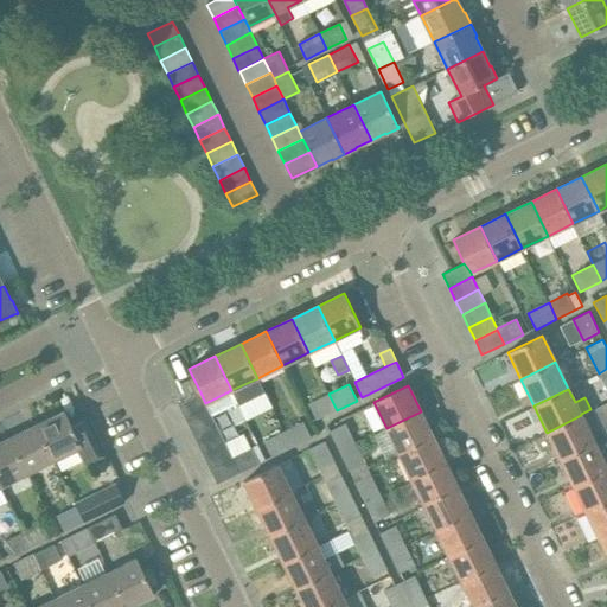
[(185,417),(208,407),(205,403),(200,393),(178,404),(185,417)]
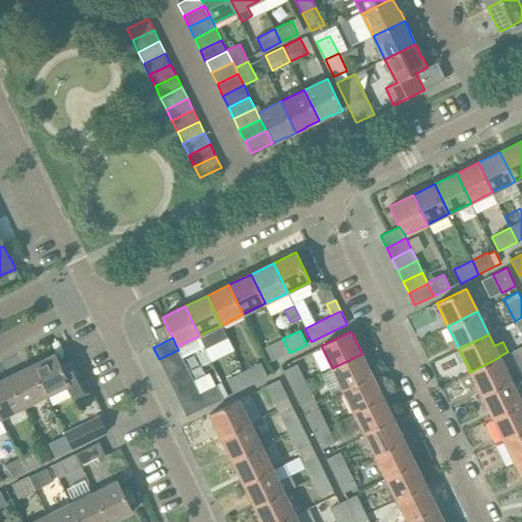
[(271,362),(290,353),(282,338),(264,348),(271,362)]
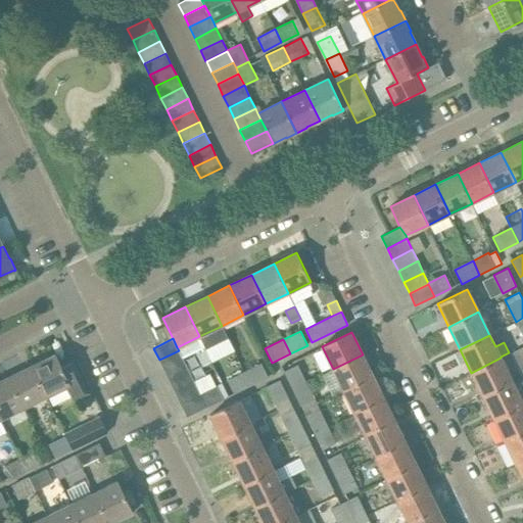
[(164,371),(184,362),(179,350),(159,360),(164,371)]
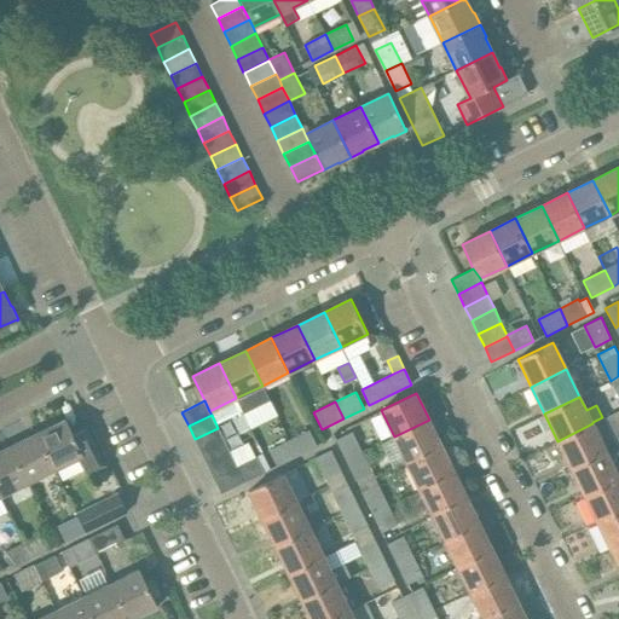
[(38,432),(56,469),(62,466),(80,457),(87,474),(105,466),(87,428),(74,435),(67,420),(67,418),(64,420),(50,427),(50,426),(38,432)]
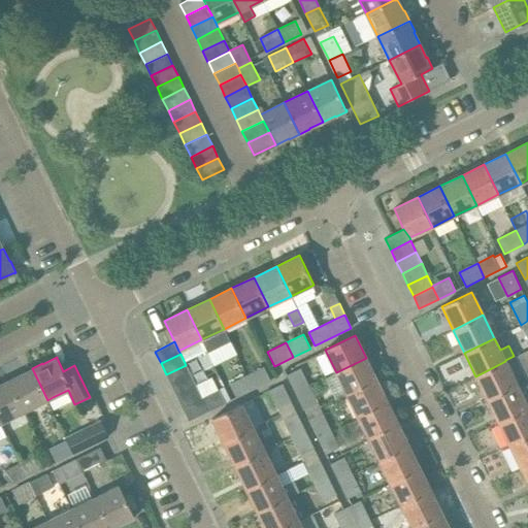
[(347,394),(376,380),(366,358),(336,372),(347,394)]
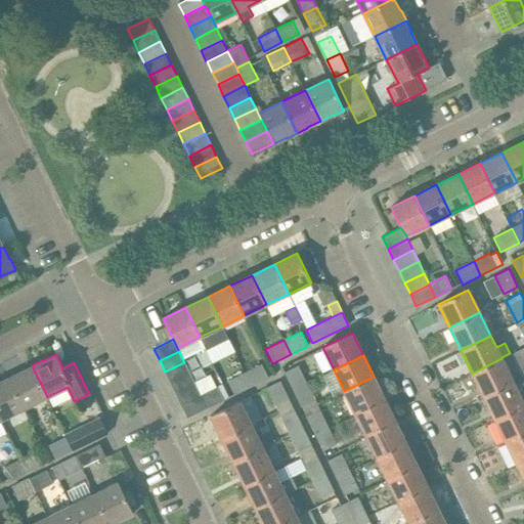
[(513,382),(501,358),(472,374),(483,396),(513,382)]
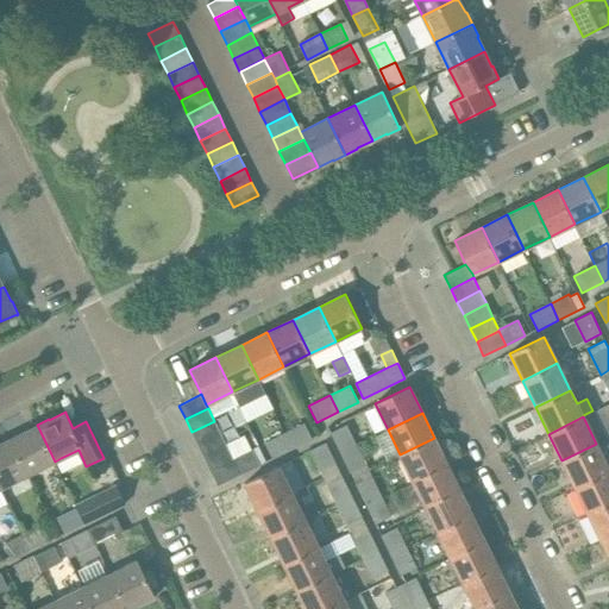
[(198,446),(221,434),(214,421),(192,432),(198,446)]
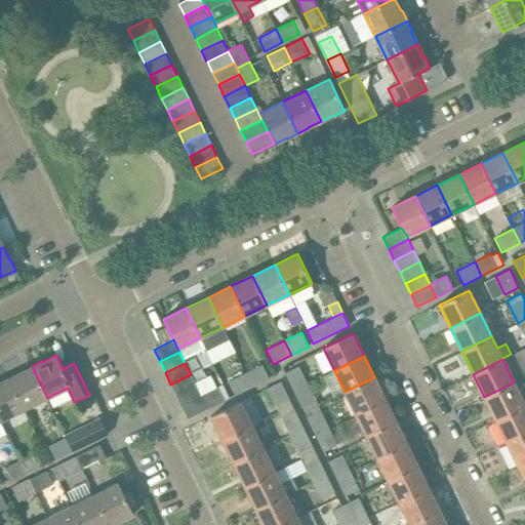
[(245,373),(252,388),(270,379),(263,365),(245,373)]
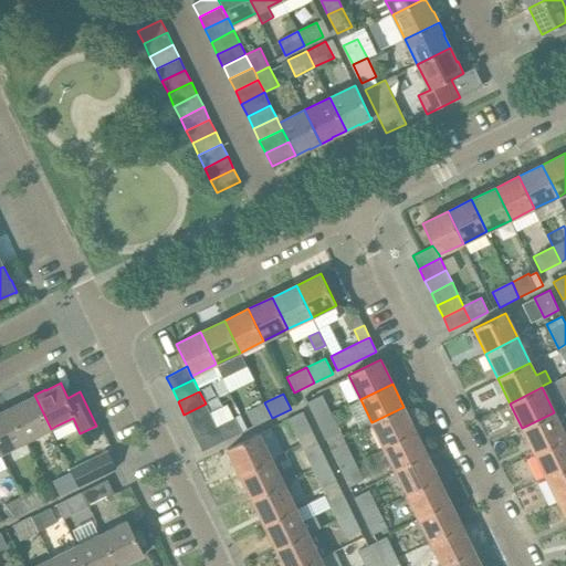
[(308,401),(317,420),(332,412),(323,394),(308,401)]
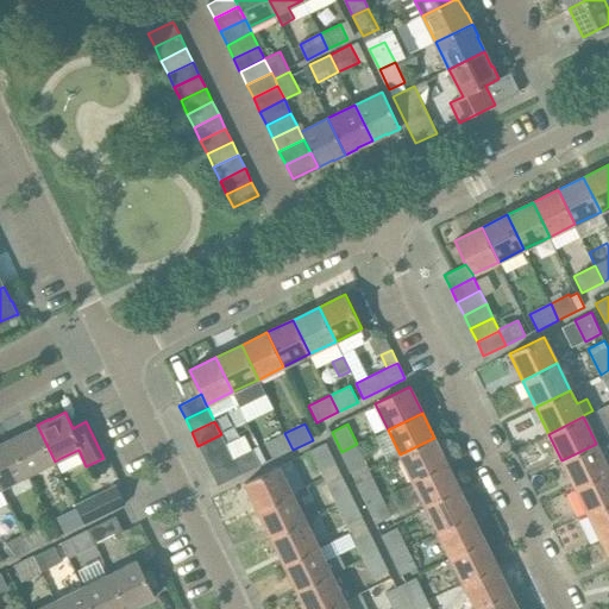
[(27,475),(55,462),(37,425),(25,431),(25,432),(11,439),(27,475)]
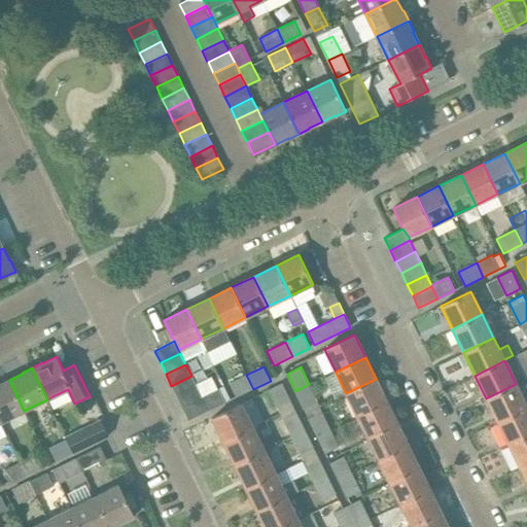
[(236,398),(253,389),(246,375),(229,384),(236,398)]
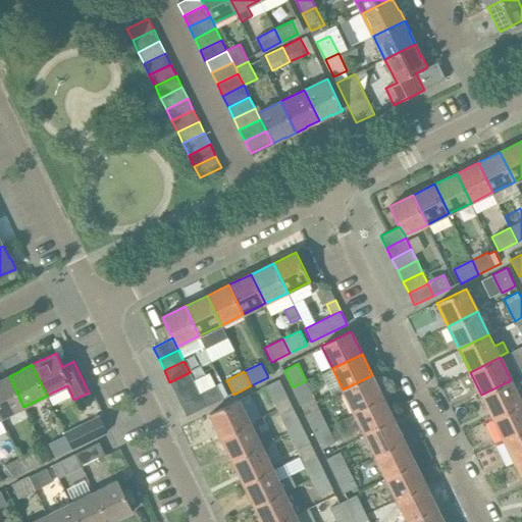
[(175,394),(195,383),(190,372),(169,382),(175,394)]
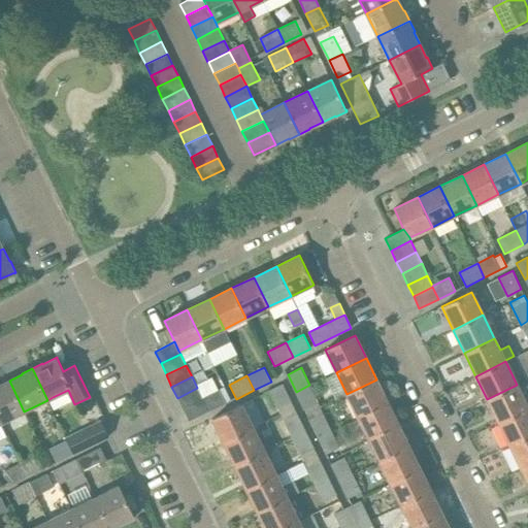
[(358,417),(388,402),(376,380),(347,394),(358,417)]
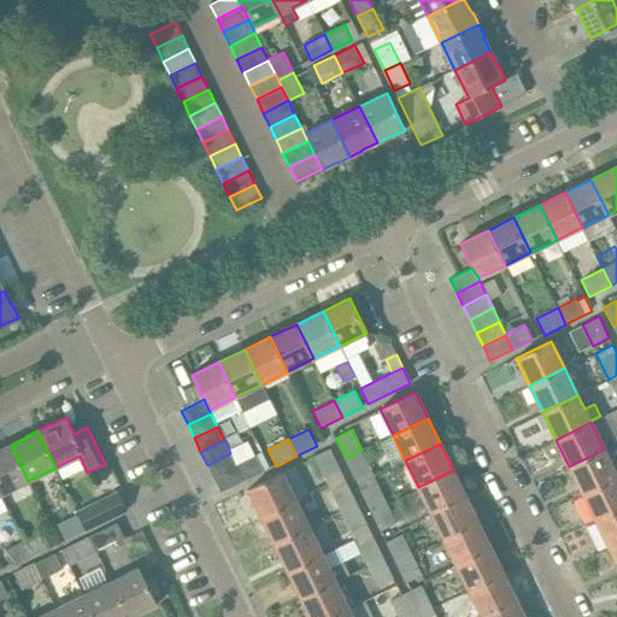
[(0,492),(1,494),(28,481),(11,445),(0,450),(0,492)]
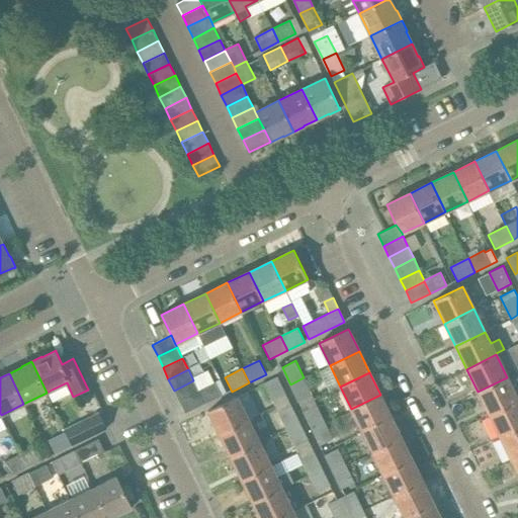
[(263,382),(275,407),(288,400),(277,376),(263,382)]
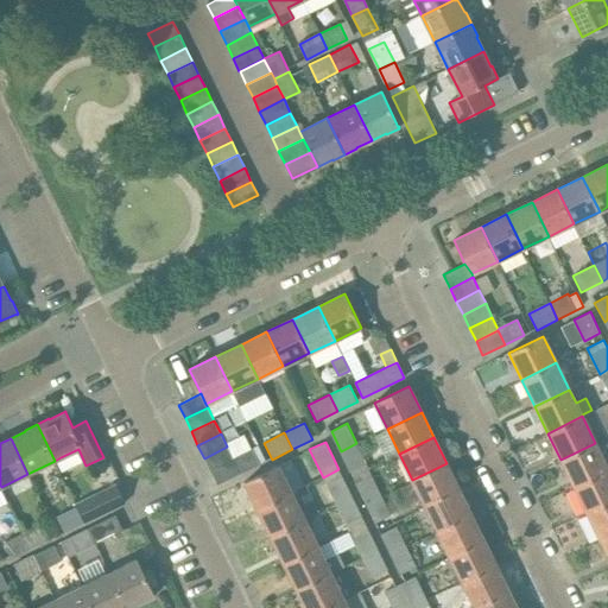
[(353,477),(369,469),(356,443),(341,451),(353,477)]
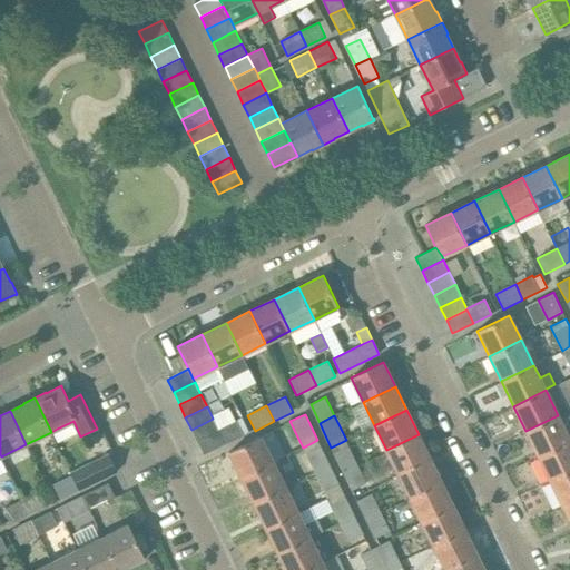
[(526,431),(538,457),(569,440),(569,439),(558,415),(526,431)]
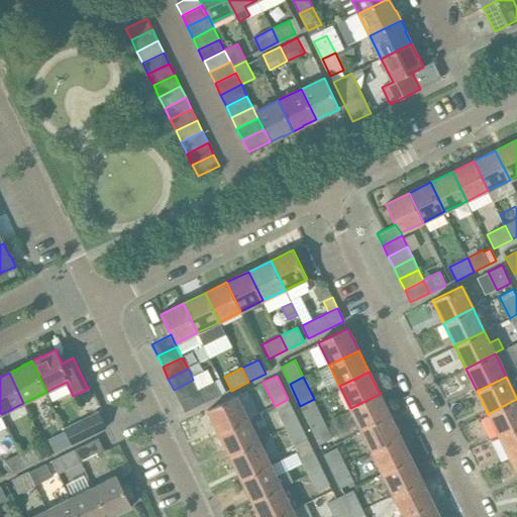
[(199,391),(198,390),(193,380),(174,390),(179,401),(199,391)]
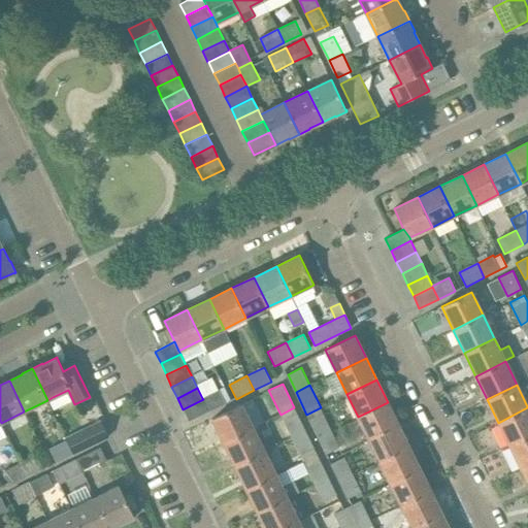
[(202,398),(203,399),(208,411),(226,403),(219,390),(202,398)]
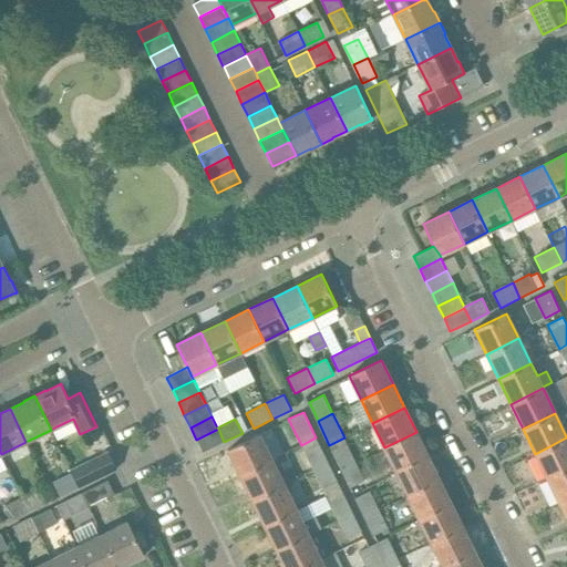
[(224,442),(218,429),(196,440),(203,452),(224,442)]
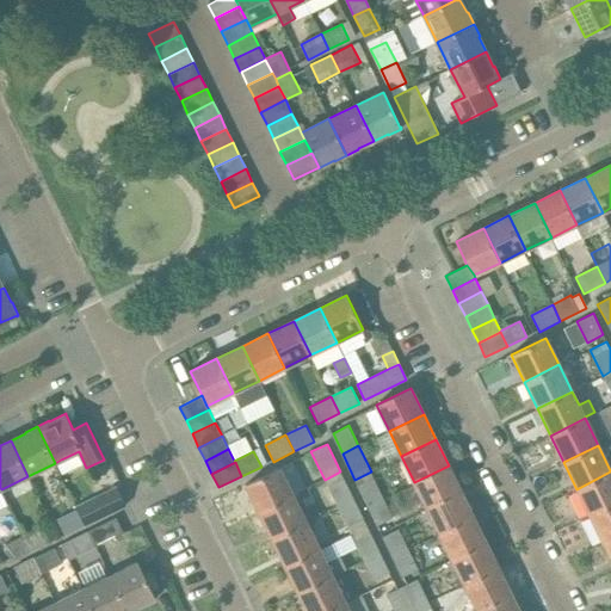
[(426,508),(461,492),(449,466),(414,482),(426,508)]
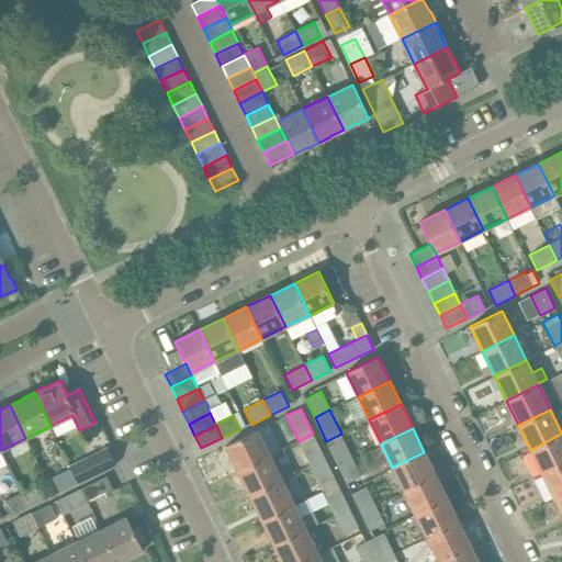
[(238,471),(270,456),(257,430),(226,446),(238,471)]
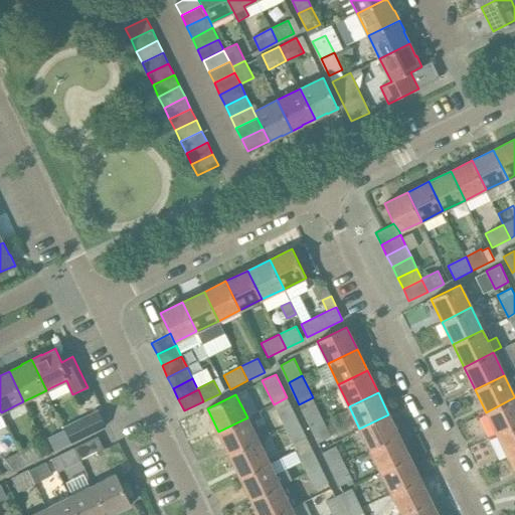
[(287,397),(274,404),(285,426),(298,420),(287,397)]
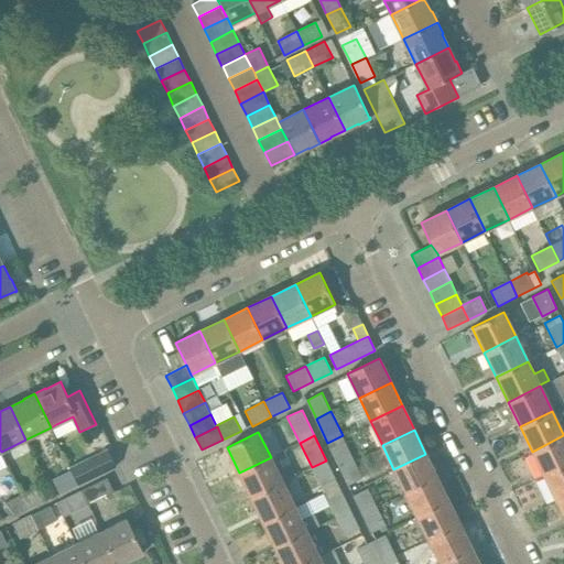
[(339,466),(354,459),(343,435),(327,443),(339,466)]
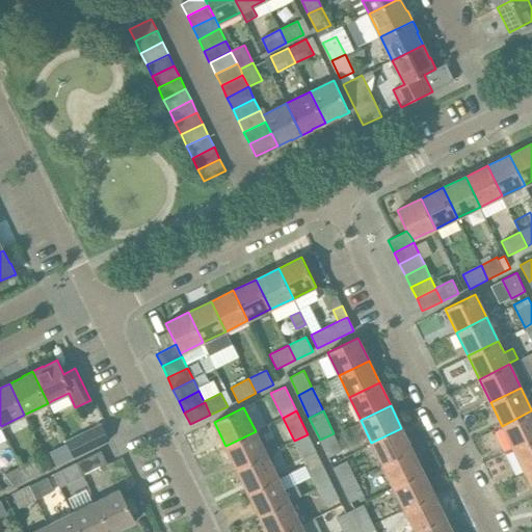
[(531,410),(502,426),(514,449),(531,440),(531,410)]
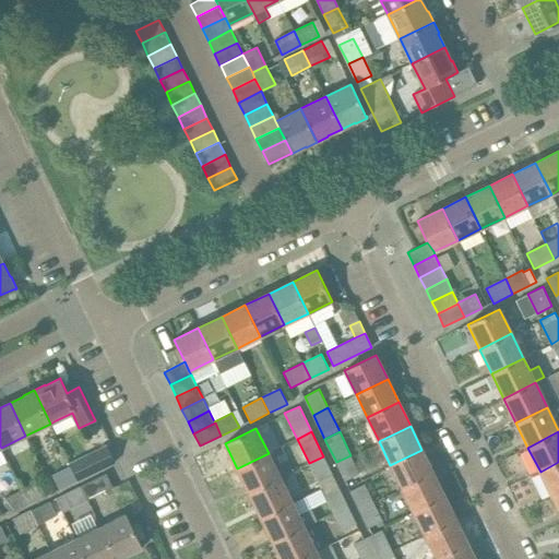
[(108,448),(71,466),(78,480),(115,462),(108,448)]
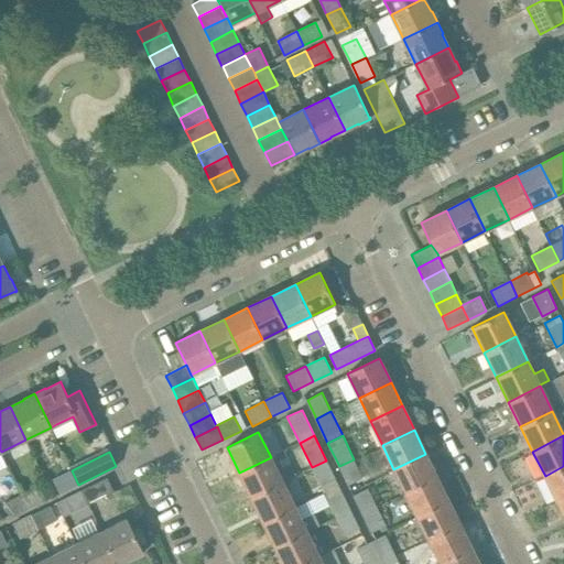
[(405,492),(437,477),(425,454),(393,469),(405,492)]
